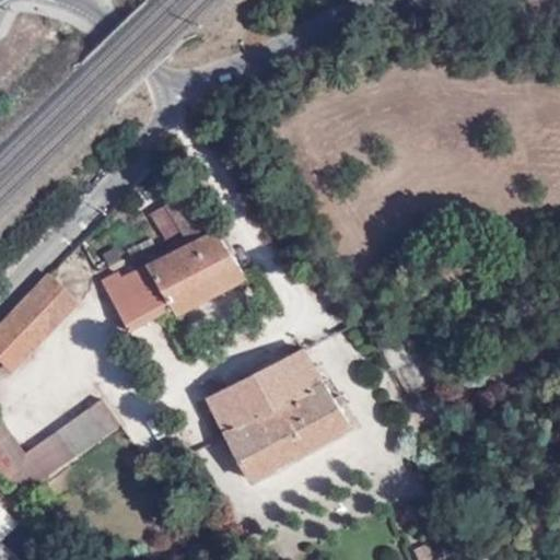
[(179,196),(148,212),(165,245),(178,237),(183,246),(128,276),(124,267),(101,280),(128,330),(168,310),(177,325),(252,286),(224,234),(202,238),(179,196)]
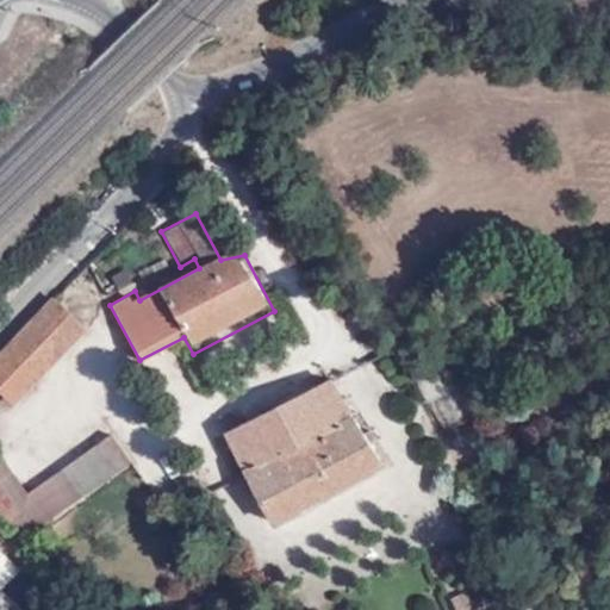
[(55,298),(0,349),(0,387),(1,390),(0,390),(0,397),(11,410),(89,335),(55,298)]
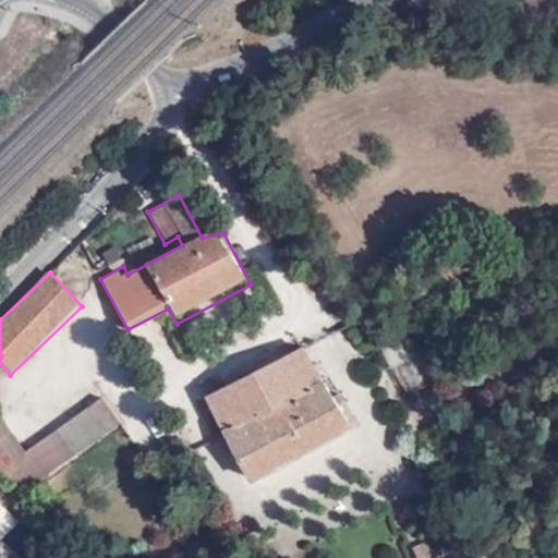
[(349,433),(301,348),(202,403),(250,488),(349,433)]
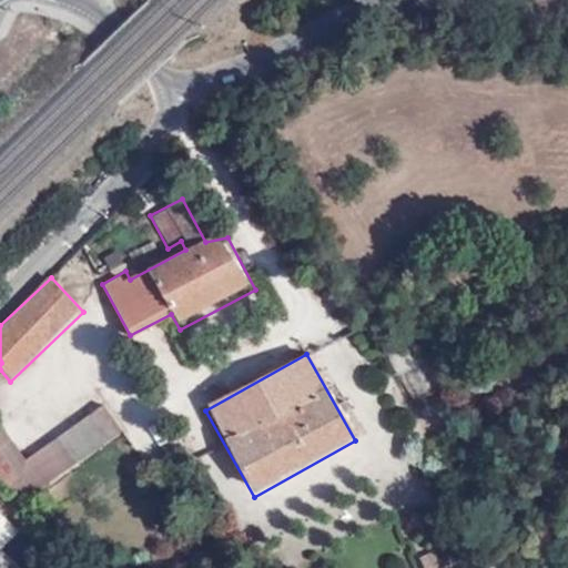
[(0,423),(0,478),(20,508),(128,434),(105,404),(24,459),(0,423)]
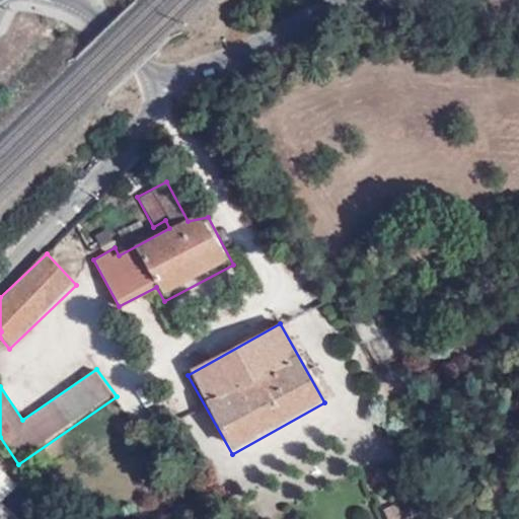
[(402,518),(394,504),(383,510),(388,518),(402,518)]
